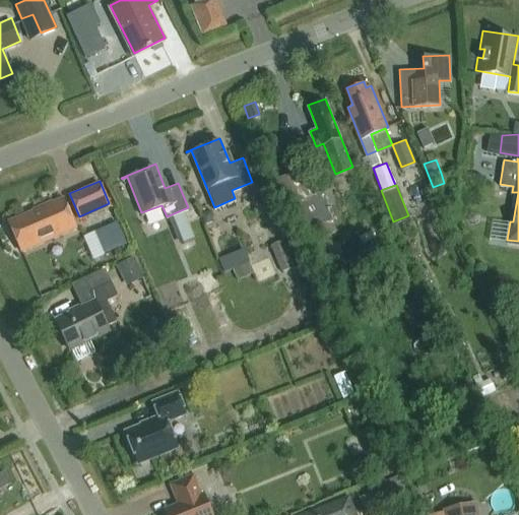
[(319,239),(338,230),(320,192),(301,201),(319,239)]
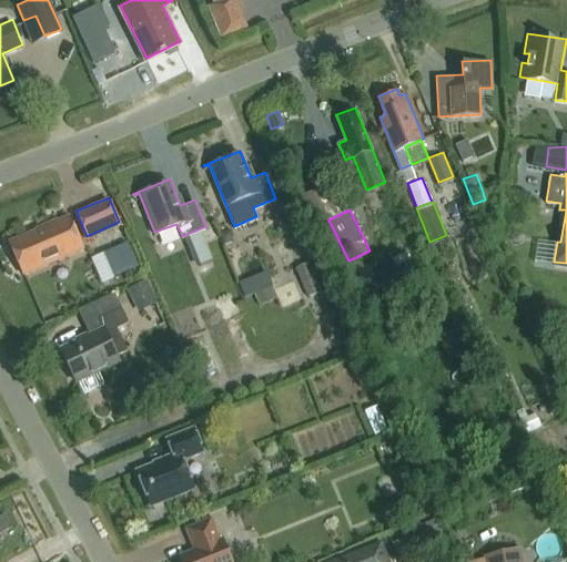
[(82,246),(69,214),(9,239),(23,272),(82,246)]
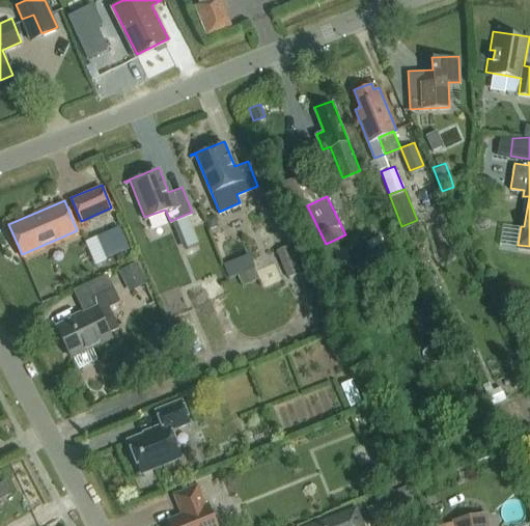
[(214,212),(201,217),(206,229),(213,227),(216,218),(214,212)]
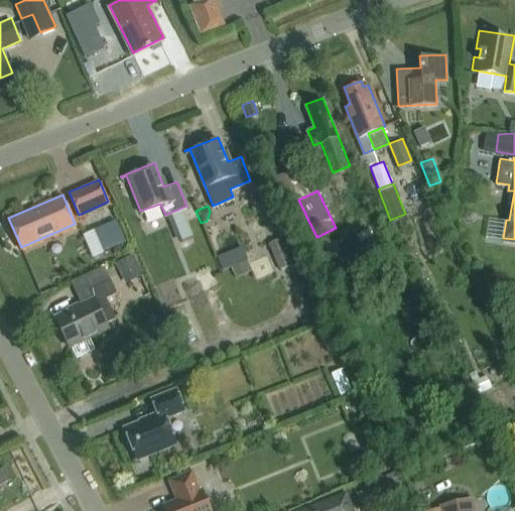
[(116,220),(95,230),(104,249),(125,240),(116,220)]
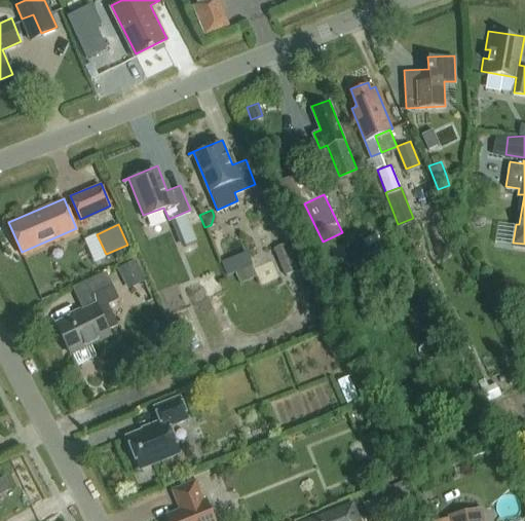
[(376,230),(363,236),(366,244),(379,237),(376,230)]
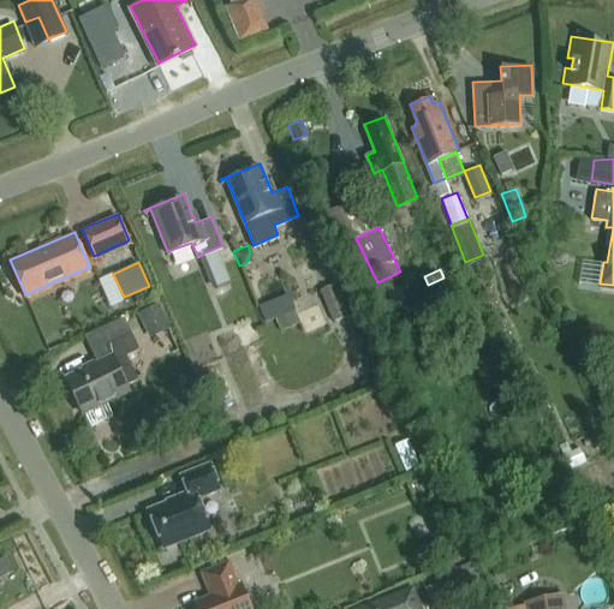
[(347,314),(333,284),(320,290),(333,320),(347,314)]
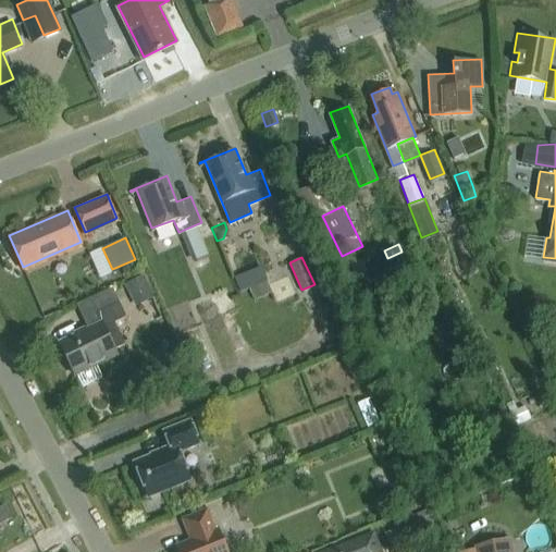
[(141,274),(126,282),(137,305),(152,297),(141,274)]
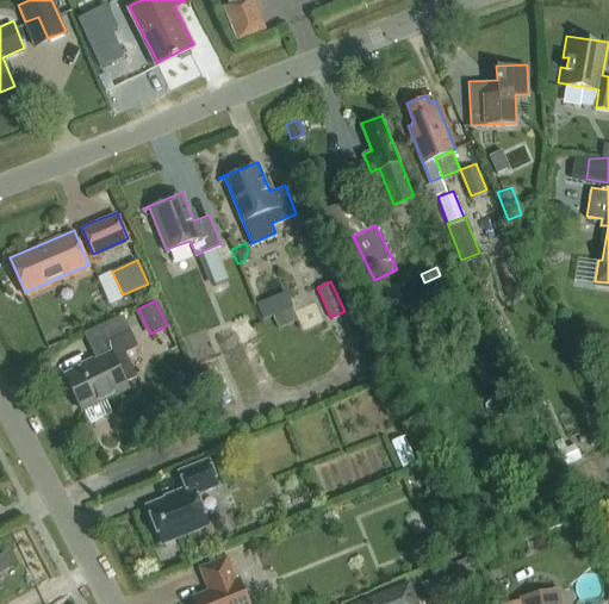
[(277,327),(297,318),(292,305),(272,312),(277,327)]
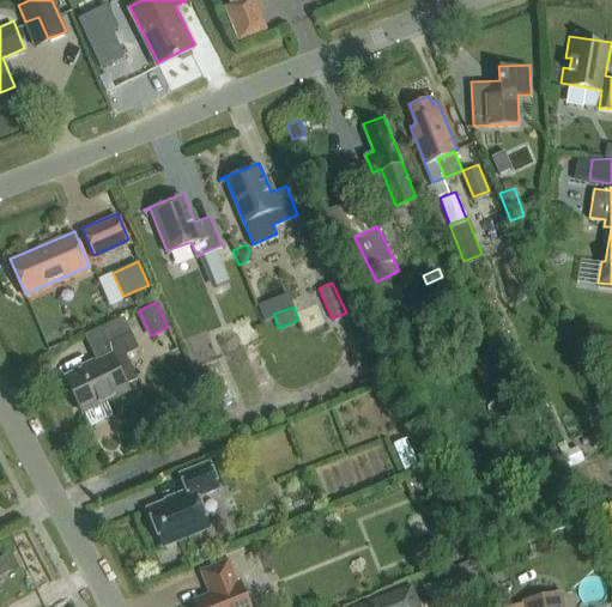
[(110,353),(66,375),(83,410),(105,399),(127,388),(125,382),(137,376),(126,352),(139,346),(131,329),(104,341),(110,353)]
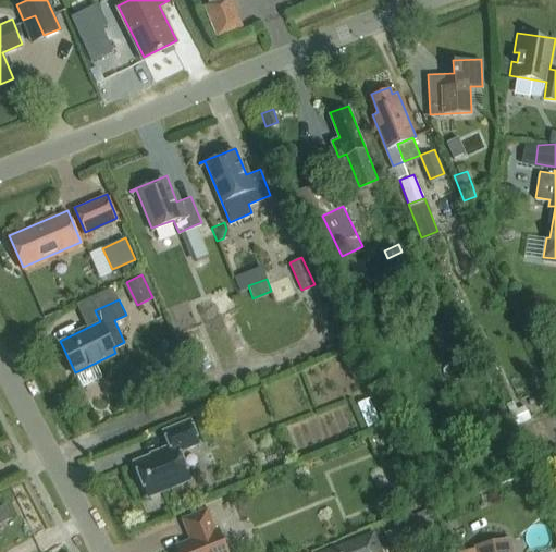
[(196,365),(213,358),(202,334),(186,341),(196,365)]
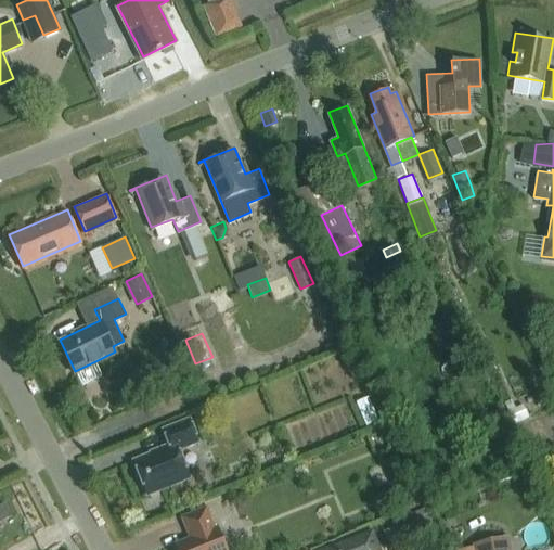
[(337,337),(322,344),(325,350),(340,344),(337,337)]
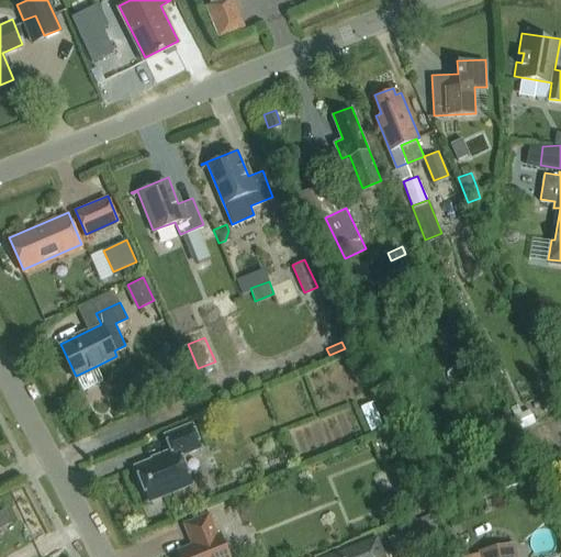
[(529,408),(515,414),(519,426),(534,420),(529,408)]
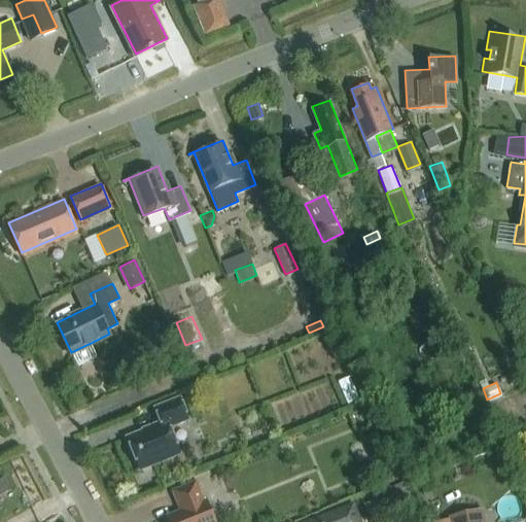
[(162,421),(127,436),(129,441),(127,445),(128,448),(133,450),(140,467),(180,452),(169,425),(188,417),(180,396),(155,406),(162,421)]
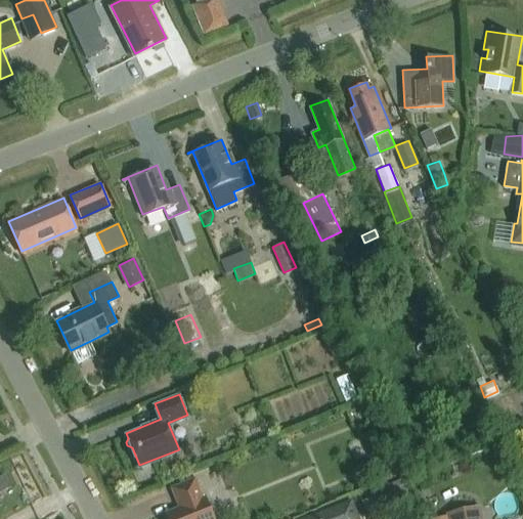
[(372,428),(362,433),(369,449),(380,445),(372,428)]
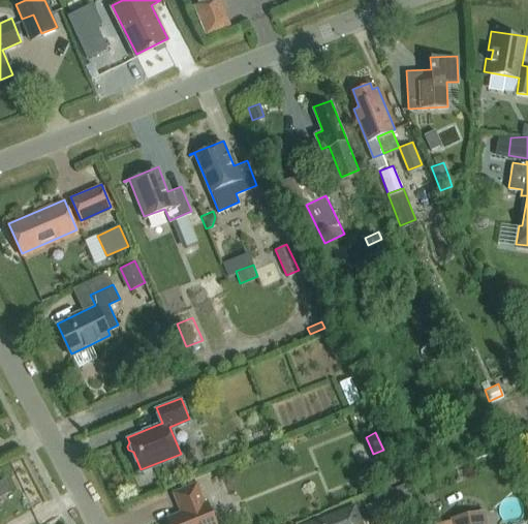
[(3,478),(0,479),(0,494),(9,489),(3,478)]
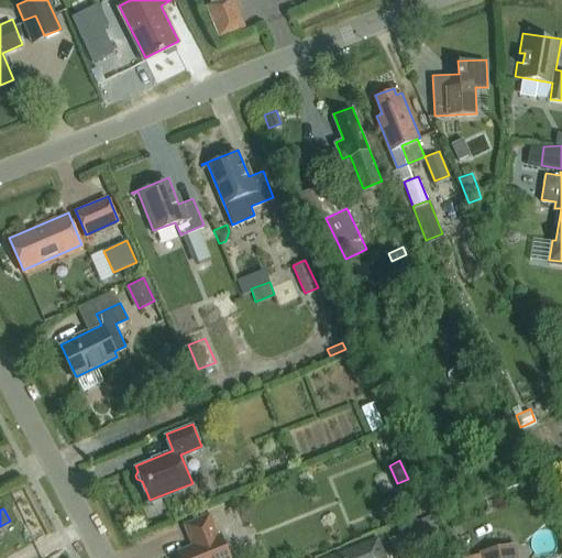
[(179,551),(182,557),(230,557),(220,534),(218,535),(209,513),(185,523),(190,537),(195,535),(198,544),(179,551)]
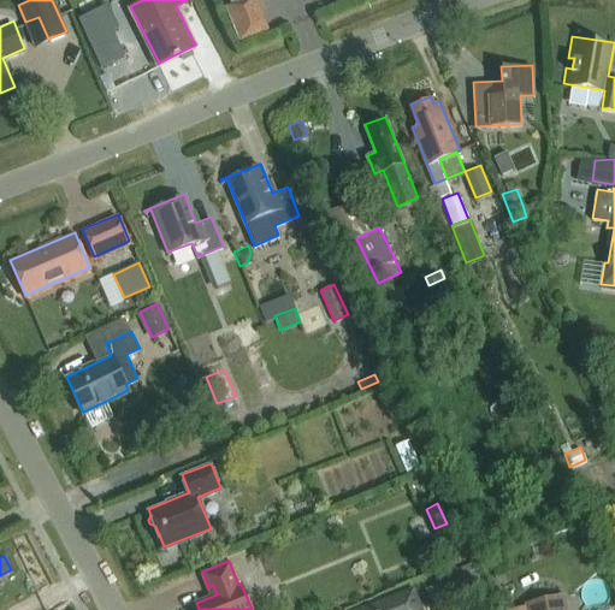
[(413,585),(365,602),(367,609),(392,609),(401,608),(401,609),(421,609),(419,600),(413,586),(413,585)]
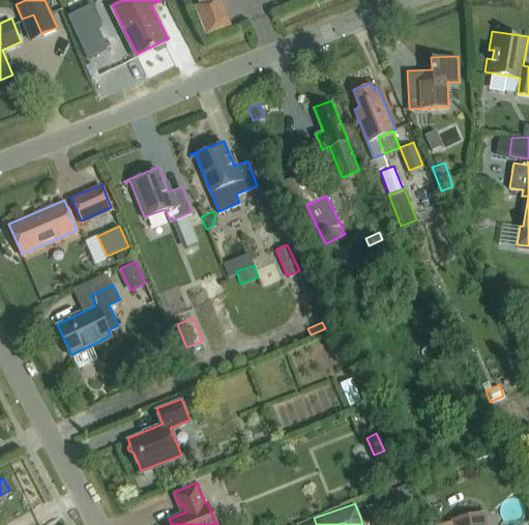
[(486,524),(482,511),(439,521),(440,524),(486,524)]
